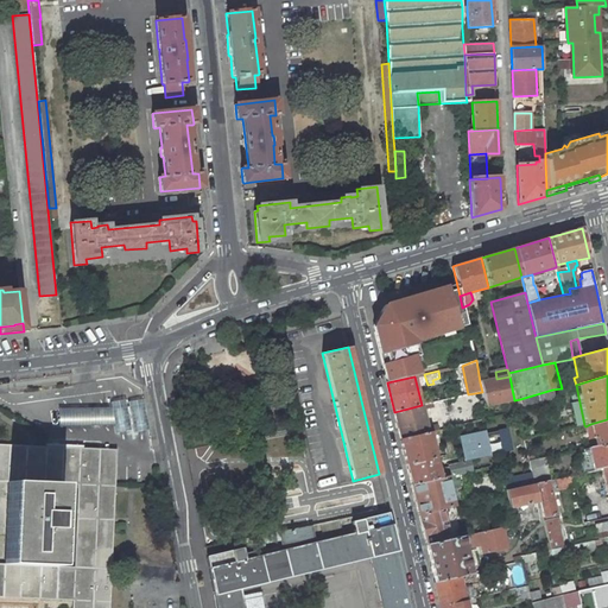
[(513,400),(514,400),(510,377),(496,379),(492,380),(480,382),(482,392),(485,406),(513,400)]
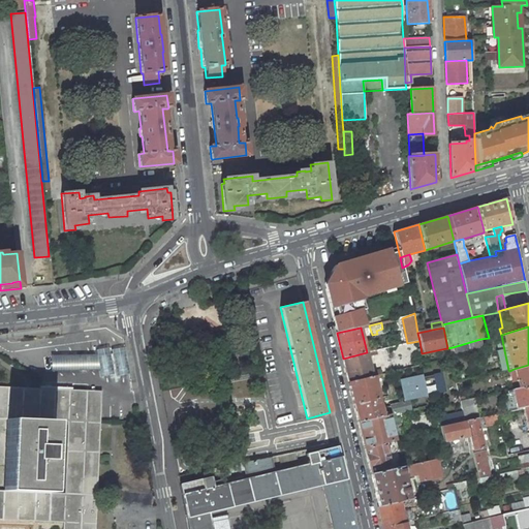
[(483,347),(480,339),(453,347),(447,348),(446,348),(448,353),(454,351),(454,354),(483,347)]
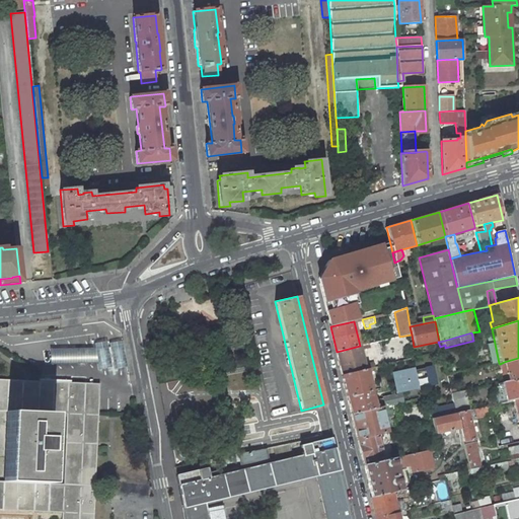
[(499,363),(495,344),(488,345),(492,364),(499,363)]
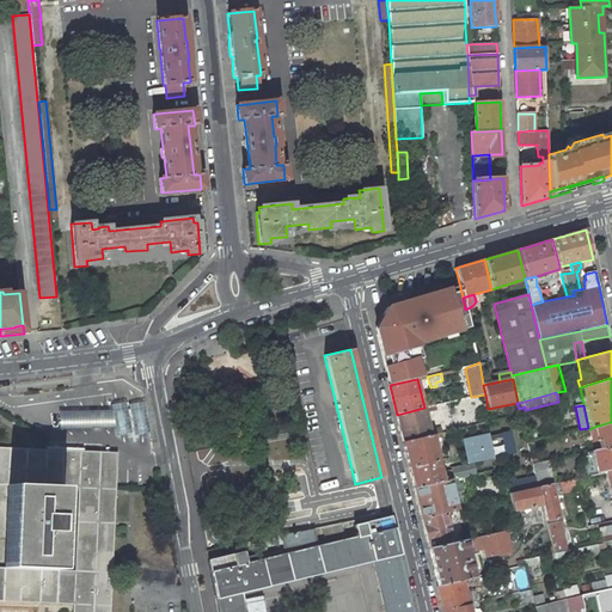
[(397,415),(403,442),(432,436),(424,408),(397,415)]
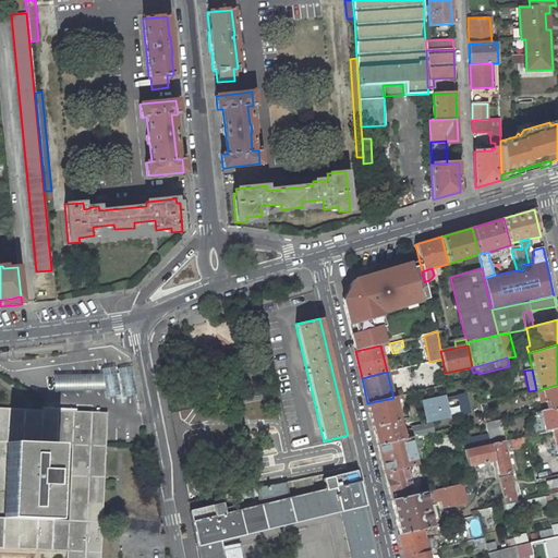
[(557,385),(542,389),(546,409),(557,405),(557,385)]
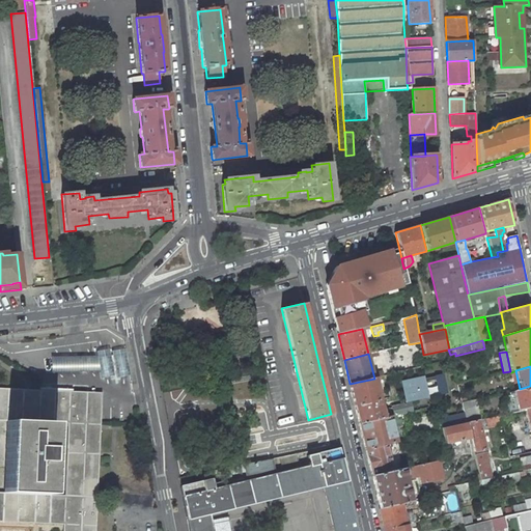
[(511,372),(514,390),(520,389),(515,370),(511,372)]
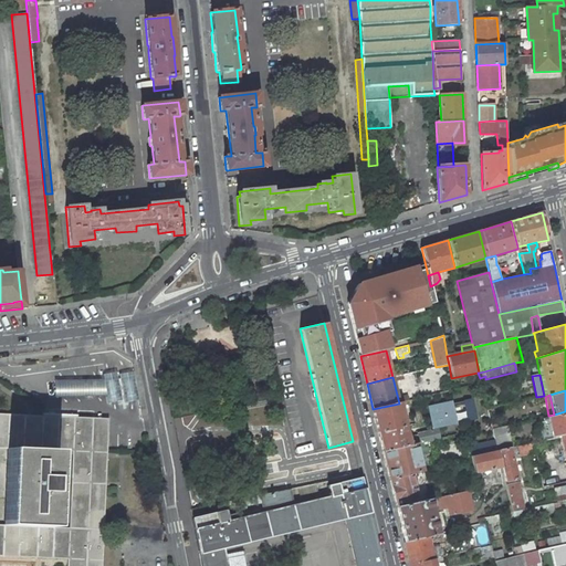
[(243,405),(245,411),(285,404),(284,397),(243,405)]
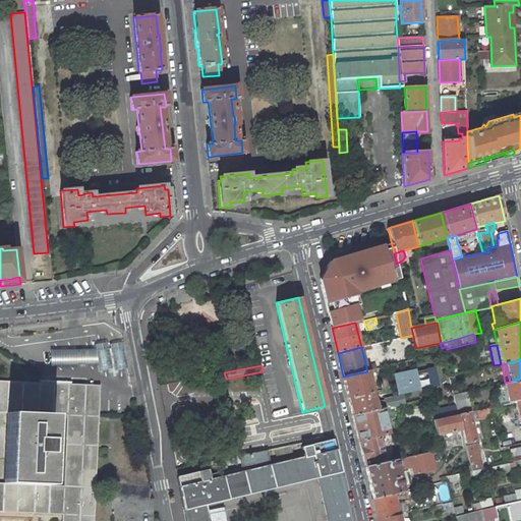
[(435,367),(427,369),(431,387),(439,385),(435,367)]
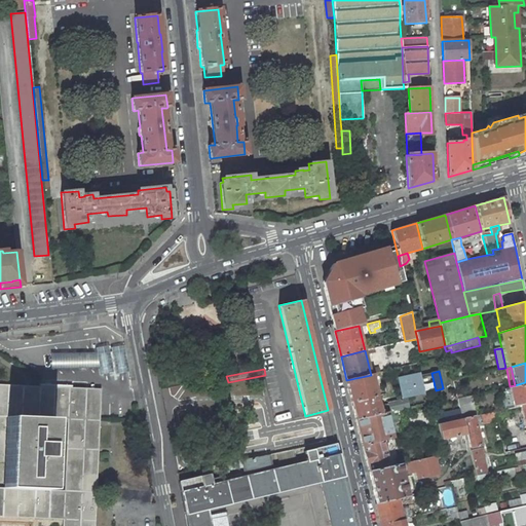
[(352,402),(377,397),(372,374),(371,375),(346,380),(352,402)]
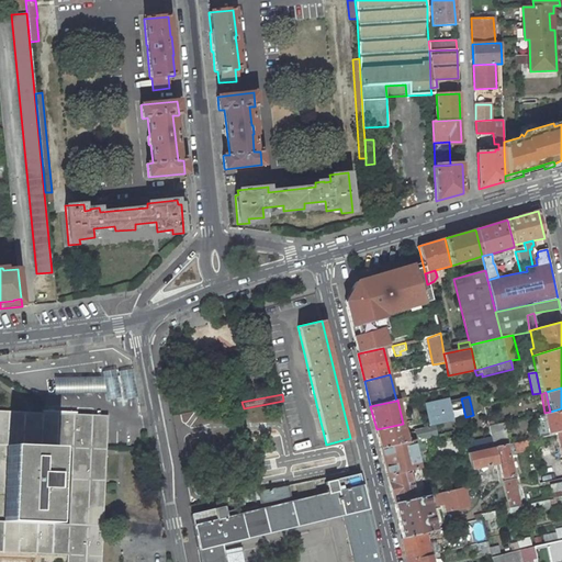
[(429,425),(452,420),(448,400),(425,404),(429,425)]
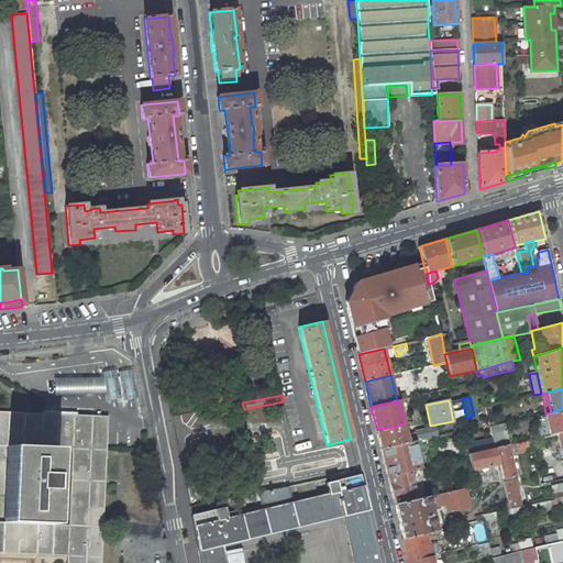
[(562,431),(562,409),(551,412),(545,414),(544,415),(550,434),(558,433),(562,431)]
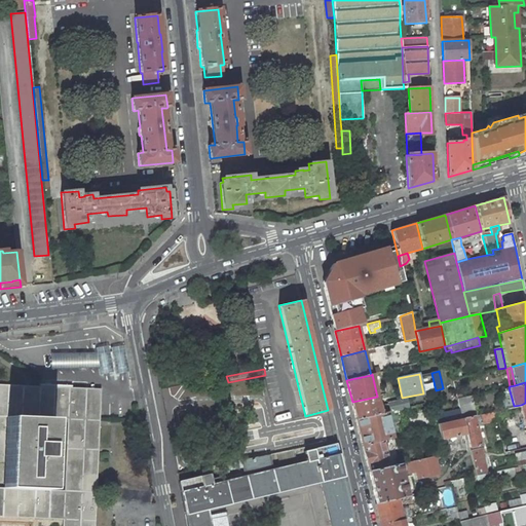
[(38,418),(52,418),(67,419),(64,490),(49,489),(4,487),(0,487),(0,416),(7,417),(22,417),(24,385),(0,383),(0,525),(95,525),(100,420),(85,419),(86,390),(72,390),(72,387),(72,385),(40,384),(39,386),(38,418)]
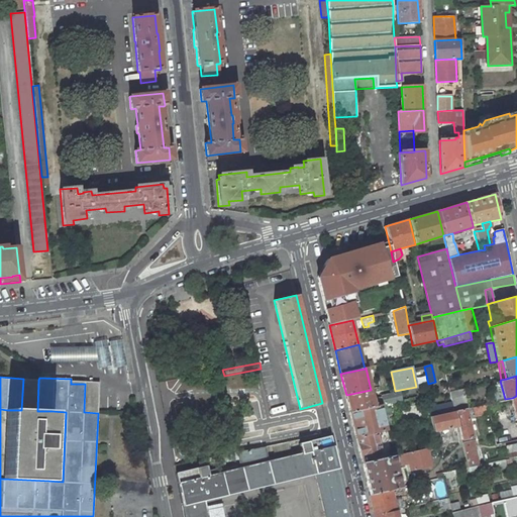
[(21,410),(37,411),(38,380),(30,379),(23,379),(21,410)]
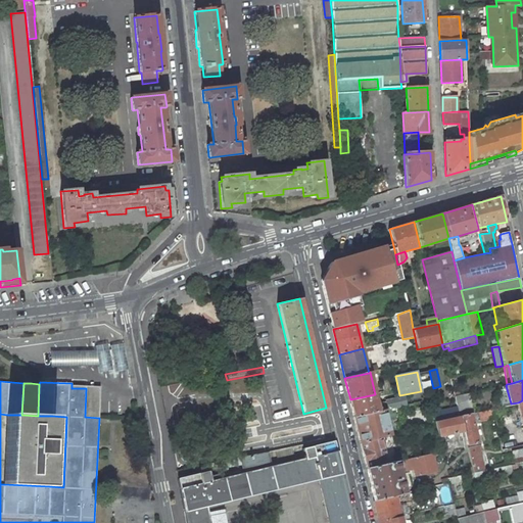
[(85,417),(99,418),(100,386),(72,385),(72,388),(86,388),(85,417)]
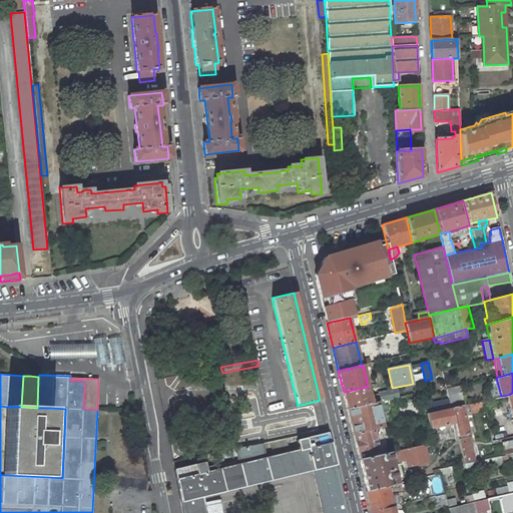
[(465,405),(460,386),(446,389),(449,400),(451,408),(462,406),(465,405)]
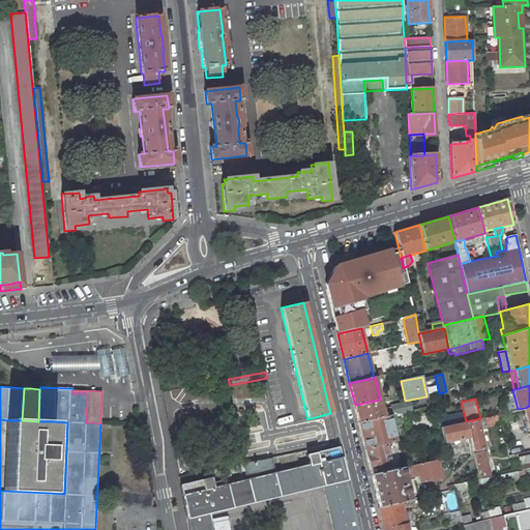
[(359,423),(384,417),(384,414),(380,400),(355,405),(359,423)]
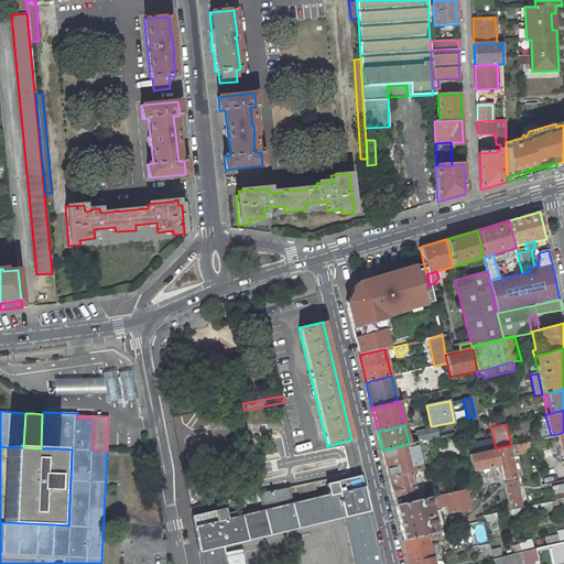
[(419,442),(437,436),(436,429),(416,433),(419,442)]
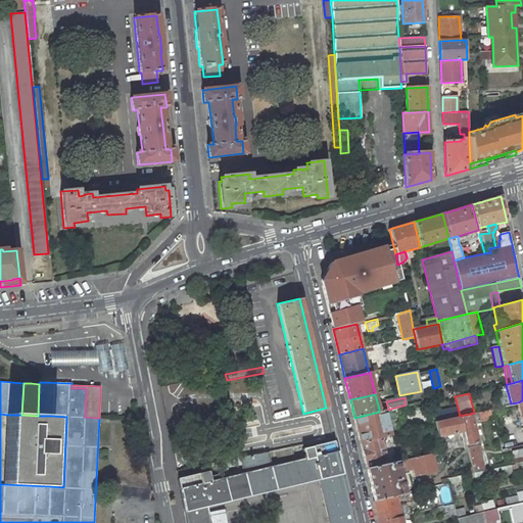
[(446,411),(448,419),(460,416),(458,408),(446,411)]
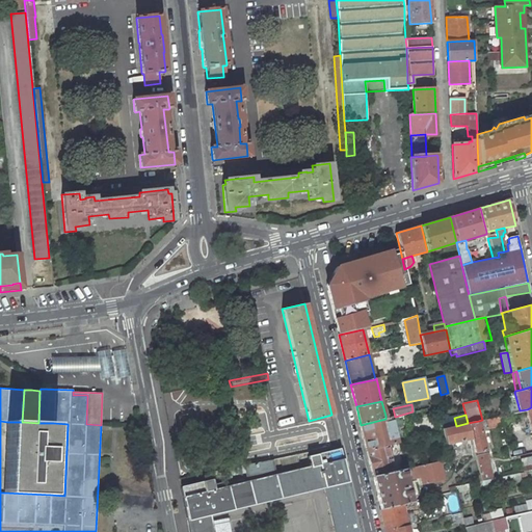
[(504,424),(502,415),(487,419),(487,422),(488,428),(504,424)]
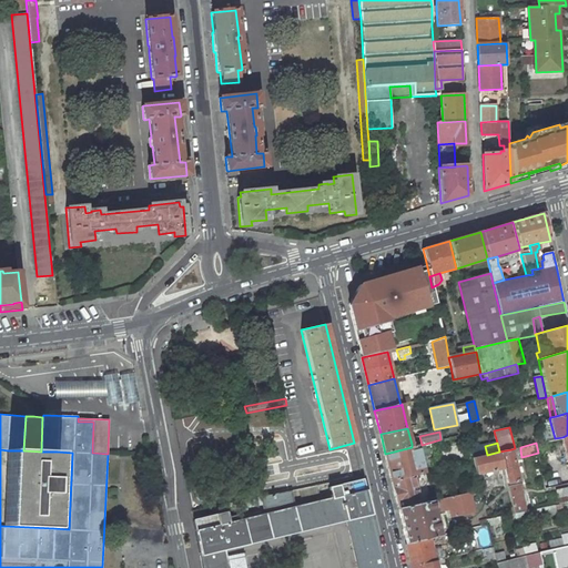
[(412,447),(385,454),(392,480),(426,473),(419,445),(415,446),(412,447)]
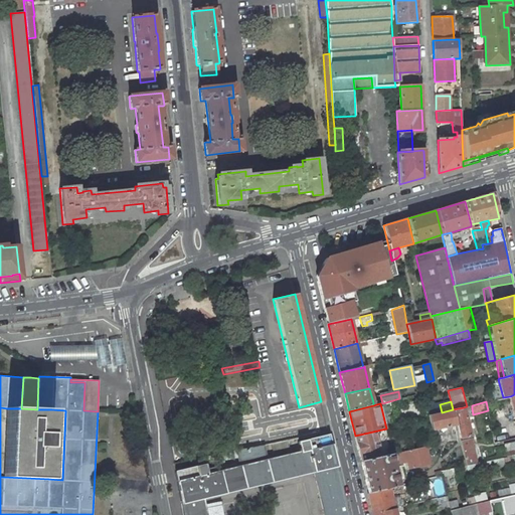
[(460,439),(471,436),(464,407),(453,409),(456,424),(460,439)]
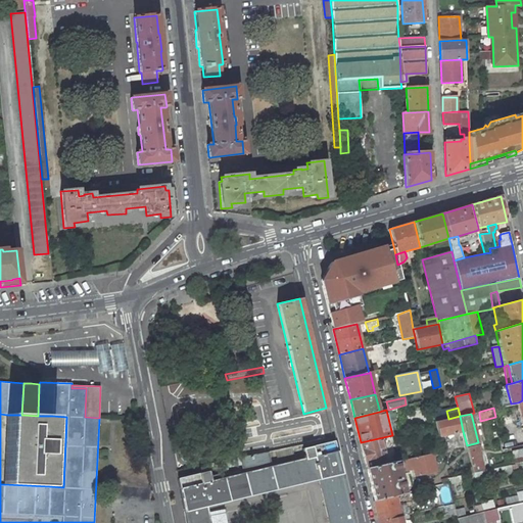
[(21,415),(7,415),(4,484),(49,486),(52,416),(38,416),(21,415)]
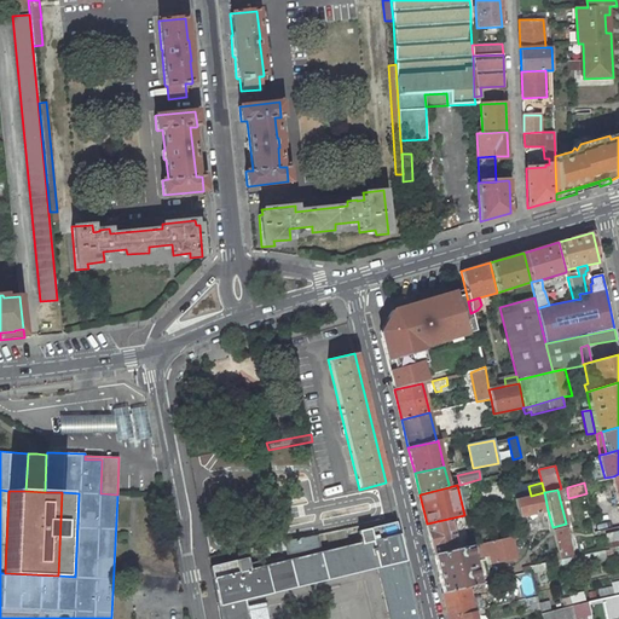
[(520,516),(548,510),(544,492),(531,496),(515,499),(515,502),(516,504),(518,513),(520,516)]
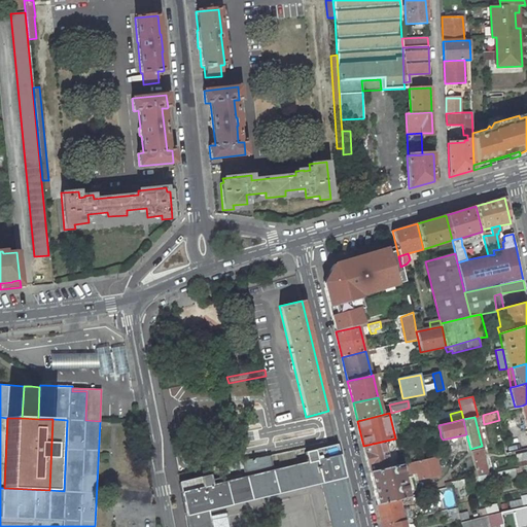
[(429,431),(431,438),(441,436),(440,429),(429,431)]
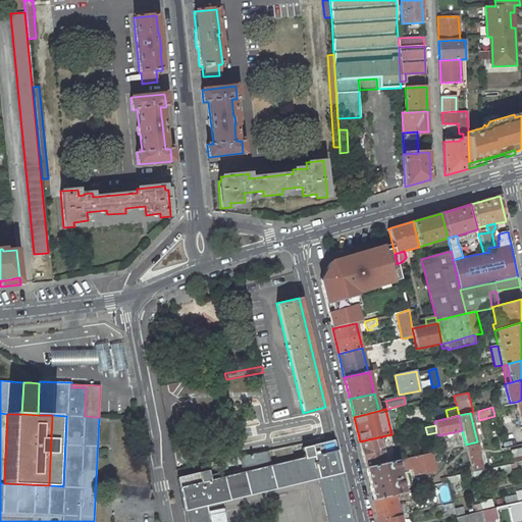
[(366,467),(386,463),(382,448),(405,442),(402,432),(400,432),(392,434),(360,441),(366,467)]
